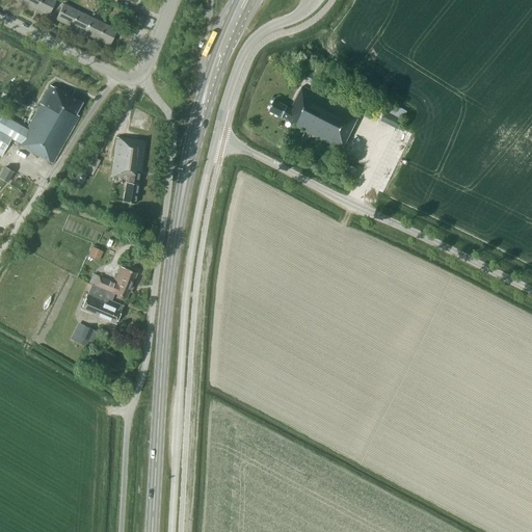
[(22,0),(21,3),(34,9),(38,0),(22,0)]
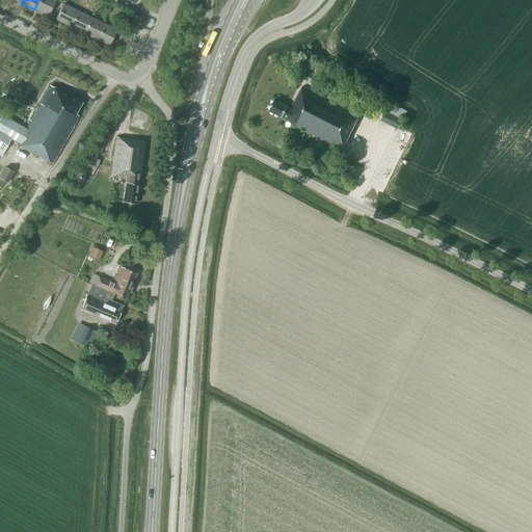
[(55,1),(54,0),(38,0),(34,9),(48,16),(55,1)]
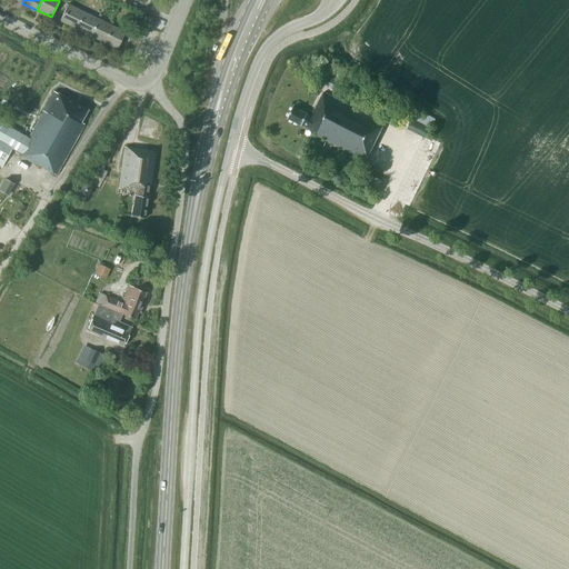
[(73,28),(82,11),(68,5),(59,21),(73,28)]
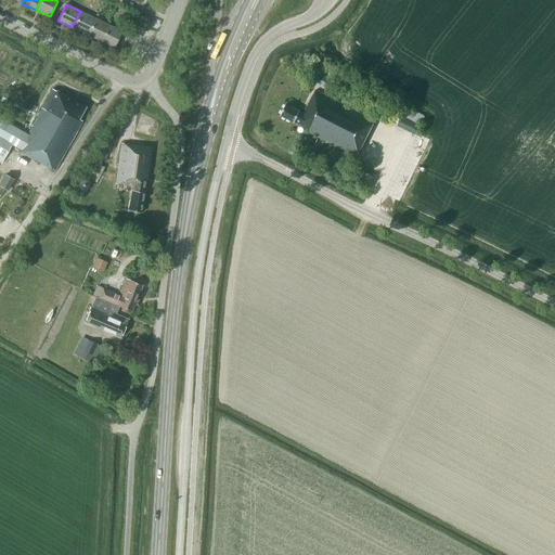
[(80,11),(72,27),(86,35),(93,18),(80,11)]
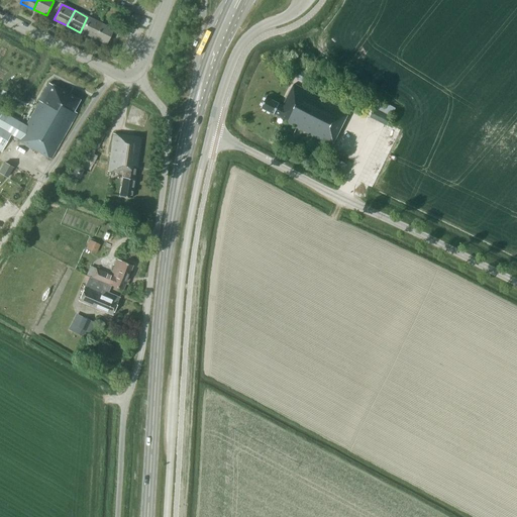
[(140,17),(135,15),(132,21),(137,23),(140,17)]
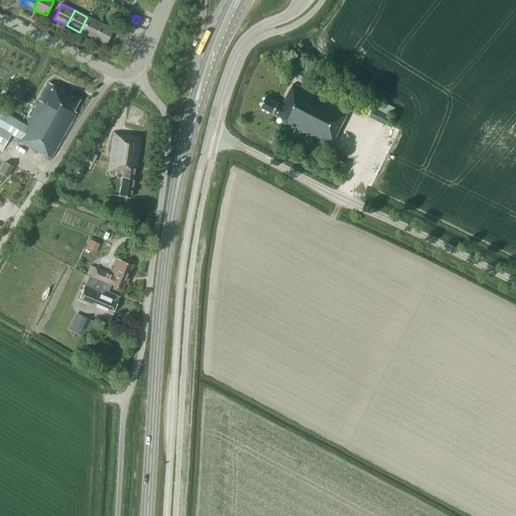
[(87,17),(80,32),(93,38),(100,23),(87,17)]
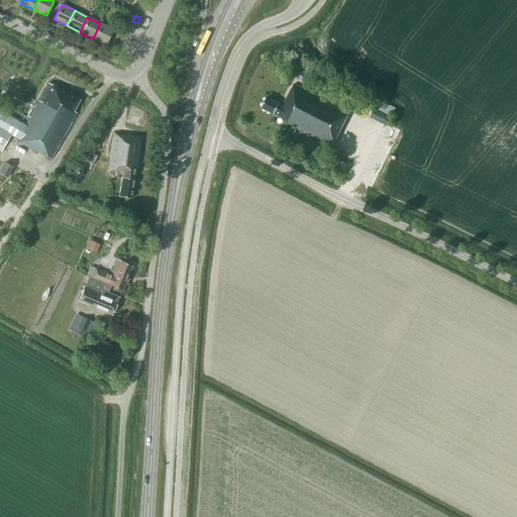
[(113,29),(100,23),(93,38),(106,44),(113,29)]
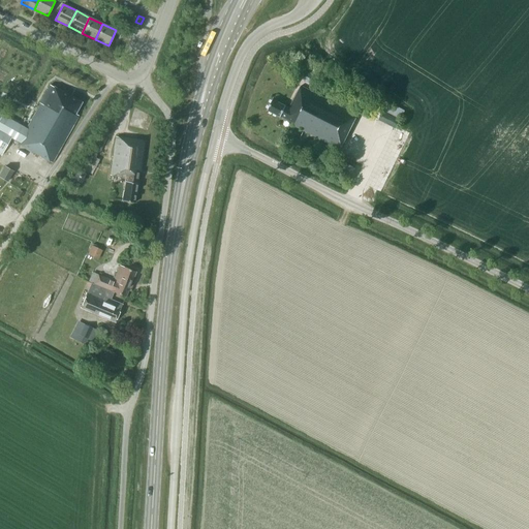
[(304,72),(301,79),(311,85),(315,79),(304,72)]
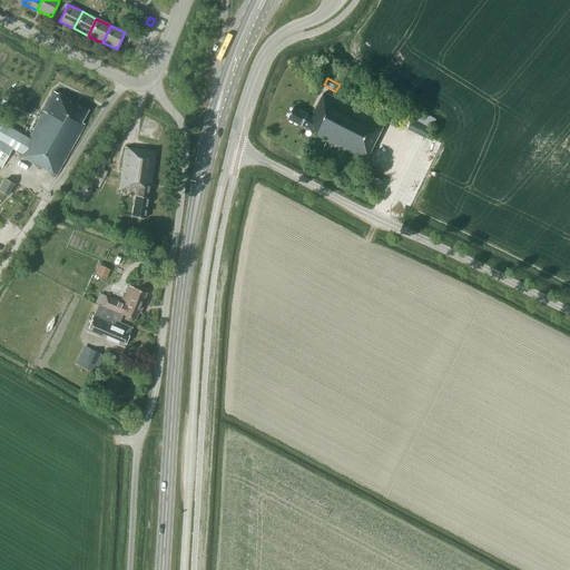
[(42,111),(43,112),(28,139),(2,125),(0,128),(0,167),(1,168),(11,149),(20,154),(19,155),(56,176),(84,125),(80,123),(87,110),(58,95),(53,92),(42,111)]
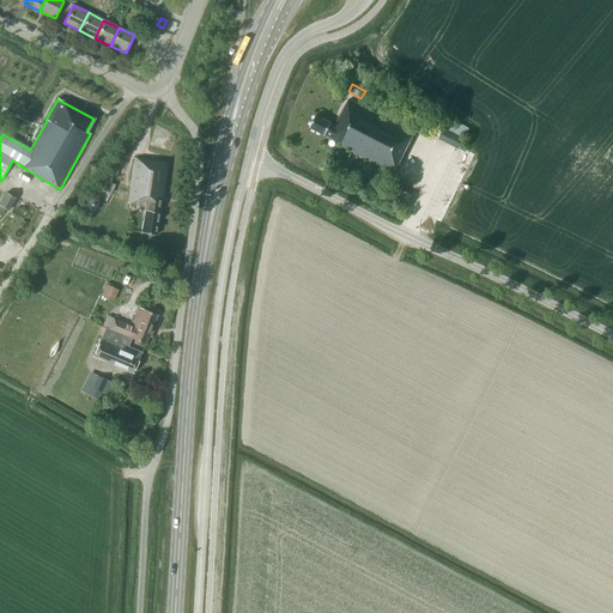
[(338,144),(394,173),(413,133),(347,101),(334,126),(331,125),(331,123),(315,116),(309,128),(325,137),(325,135),(339,141),(338,144)]
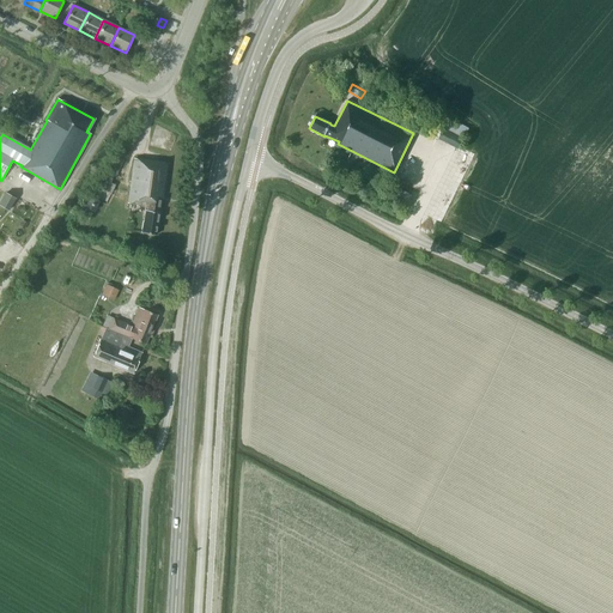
[(459,149),(468,128),(448,117),(438,139),(459,149)]
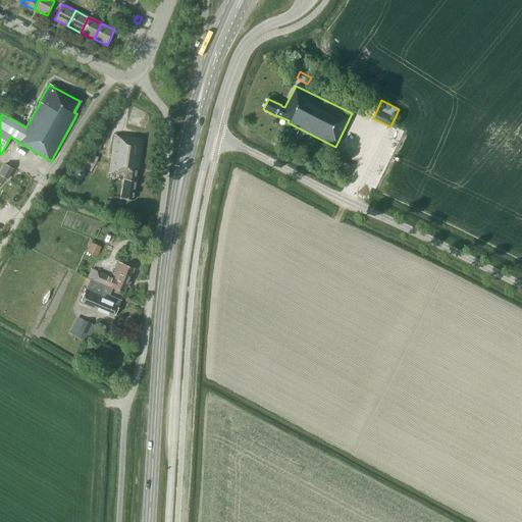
[(139,169),(144,140),(114,135),(109,173),(124,175),(122,190),(121,189),(120,198),(133,200),(138,169),(139,169)]
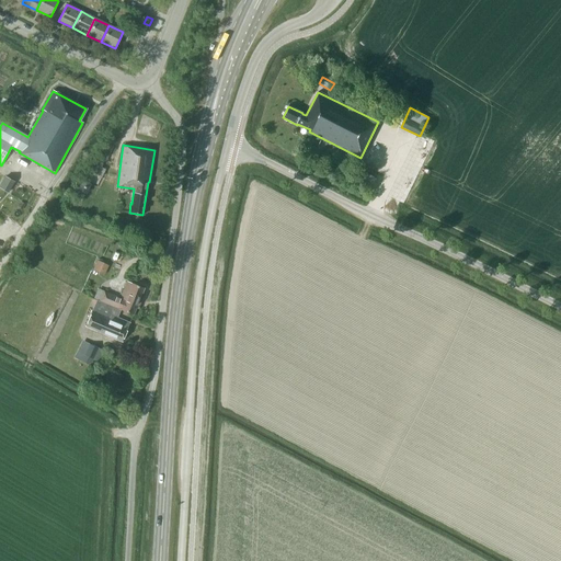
[(309,146),(306,152),(318,158),(321,151),(309,146)]
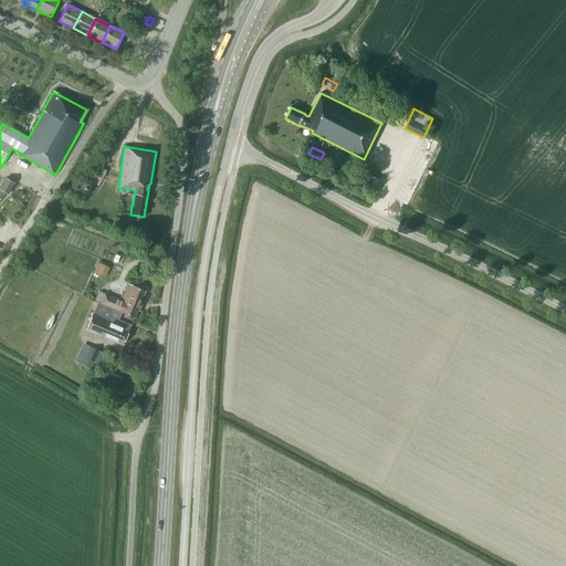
[(94,161),(90,173),(85,180),(98,187),(106,171),(102,168),(103,165),(94,161)]
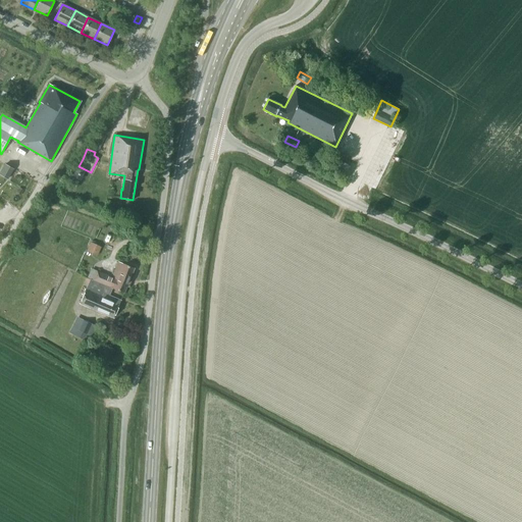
[(13,168),(5,163),(0,171),(0,175),(7,179),(13,168)]
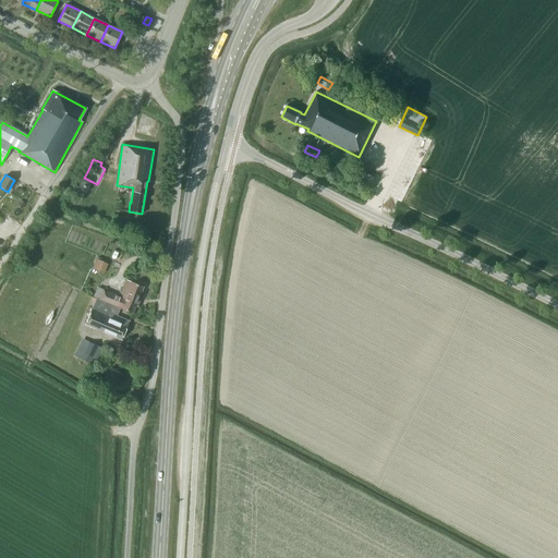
[(91,184),(83,180),(77,191),(85,194),(91,184)]
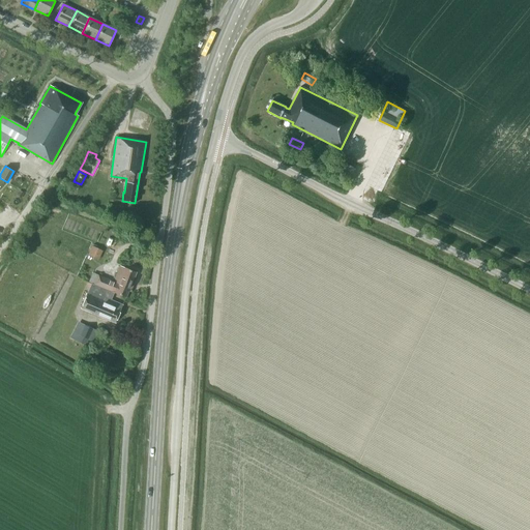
[(101,247),(93,243),(88,256),(98,260),(102,251),(100,249),(101,247)]
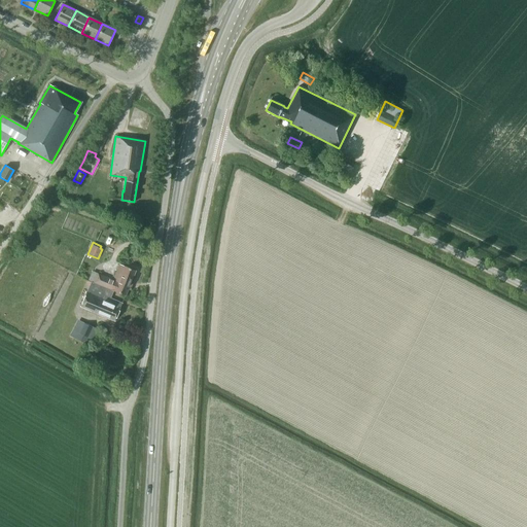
[(91,283),(101,287),(101,288),(107,288),(112,291),(125,296),(135,271),(124,267),(119,275),(115,273),(112,280),(98,274),(92,271),(88,281),(91,283)]
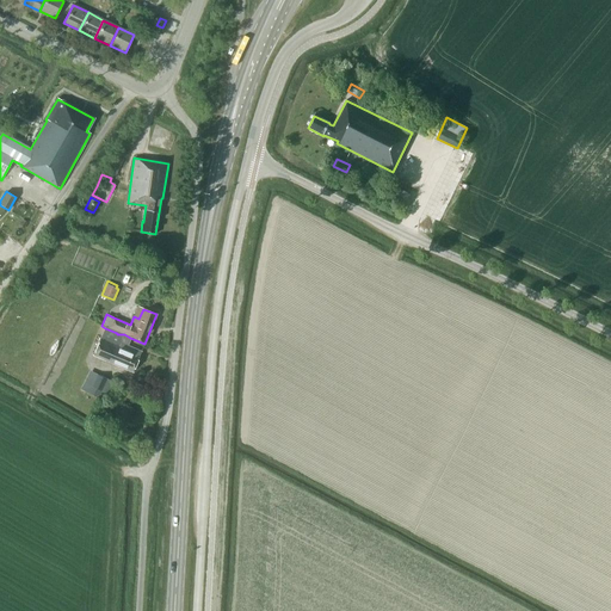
[(105,328),(94,352),(93,356),(131,372),(141,352),(127,346),(130,338),(124,334),(117,334),(117,333),(105,328)]
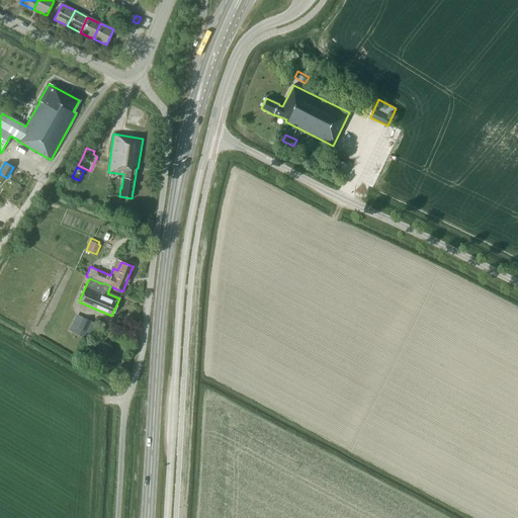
[(86,332),(91,322),(68,311),(60,327),(74,334),(77,328),(86,332)]
